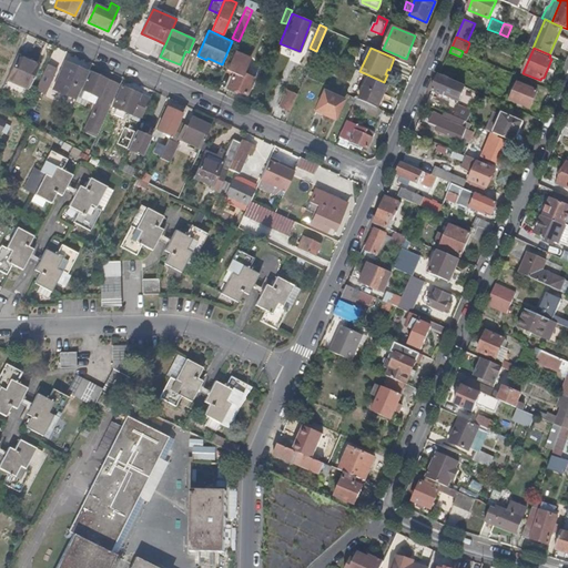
[(39,62),(19,53),(18,56),(38,66),(39,62)]
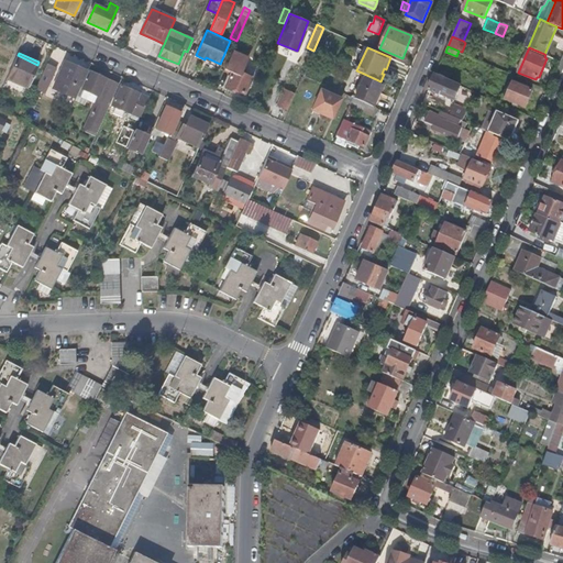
[(18,55),(8,77),(28,86),(37,65),(18,55)]
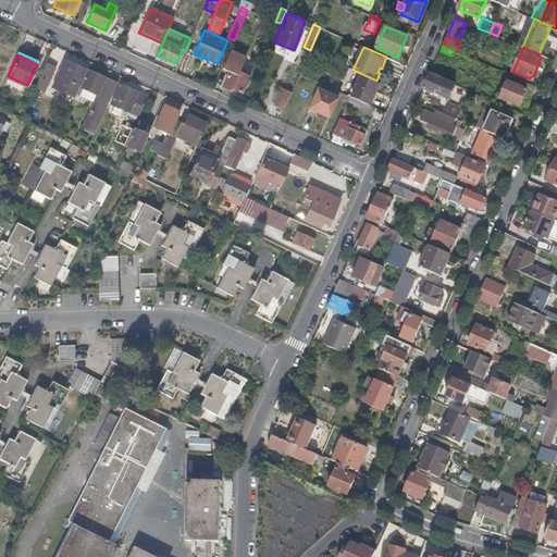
[(235,59),(227,56),(222,69),(229,72),(223,85),(243,93),(249,76),(239,72),(242,66),(233,62),(235,59)]
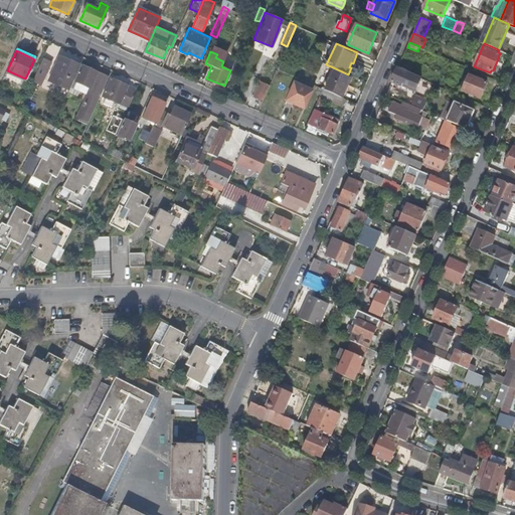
[(46,81),(68,92),(69,90),(73,80),(72,79),(78,64),(61,57),(58,62),(55,60),(46,81)]
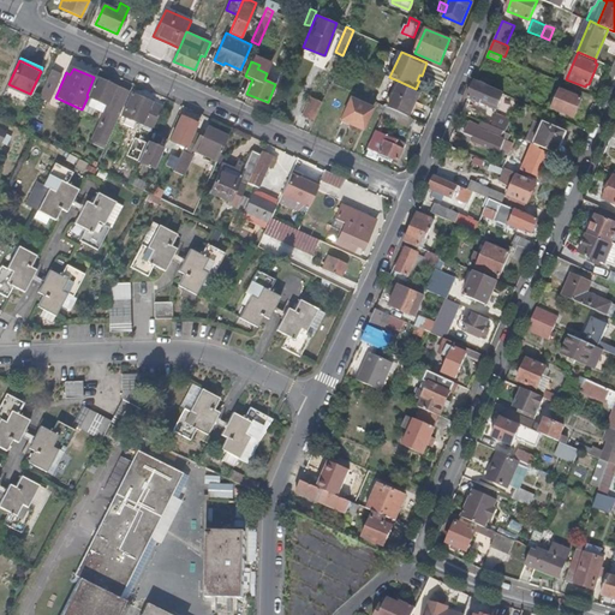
[(59,79),(49,73),(41,91),(52,96),(59,79)]
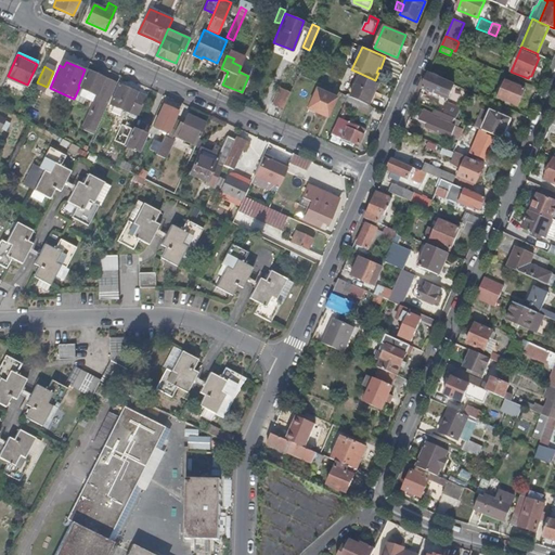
[(429,74),(440,78),(441,74),(431,69),(429,74)]
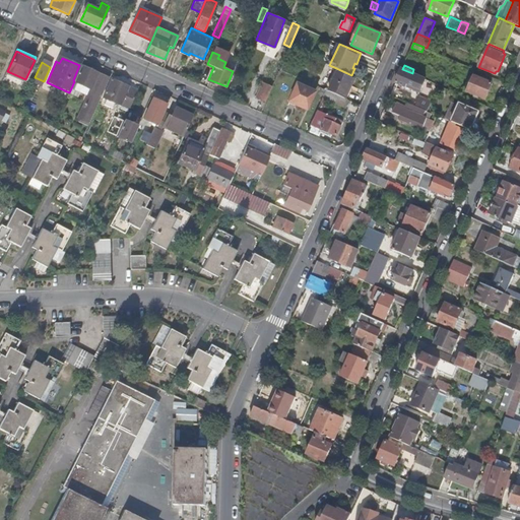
[(93,92),(102,74),(81,66),(74,81),(70,90),(79,93),(82,85),(91,89),(90,90),(93,92)]
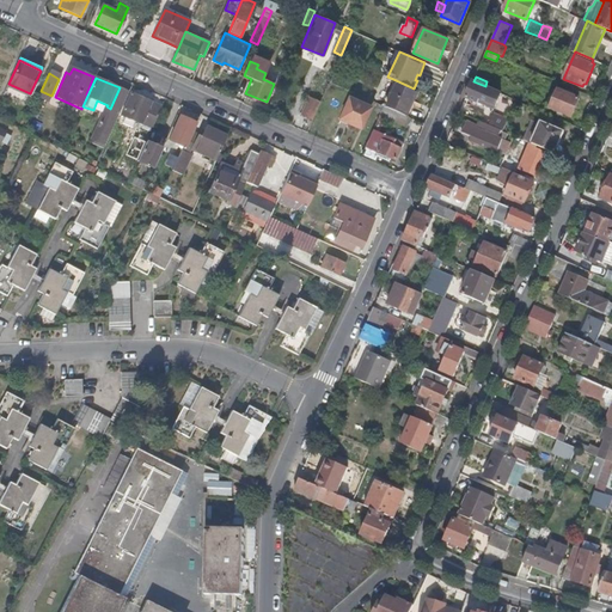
[(412,104),(418,91),(414,89),(396,80),(385,105),(396,111),(408,116),(412,104)]
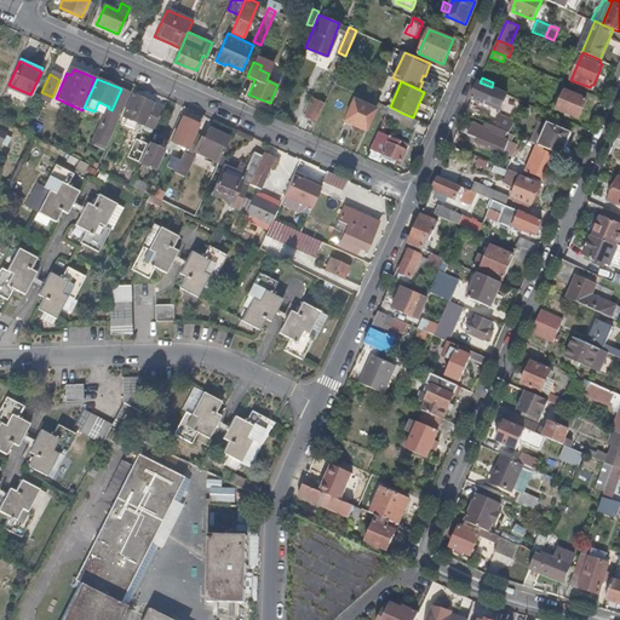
[(503,108),(509,95),(492,87),(480,82),(472,99),(484,104),(486,101),(503,108)]
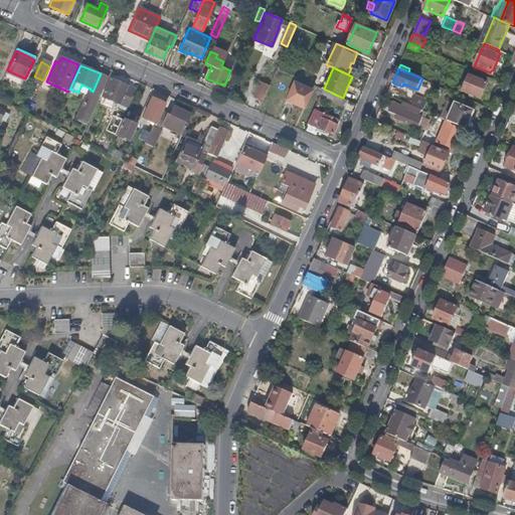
[(80,119),(88,123),(109,77),(101,73),(93,92),(90,98),(80,119)]
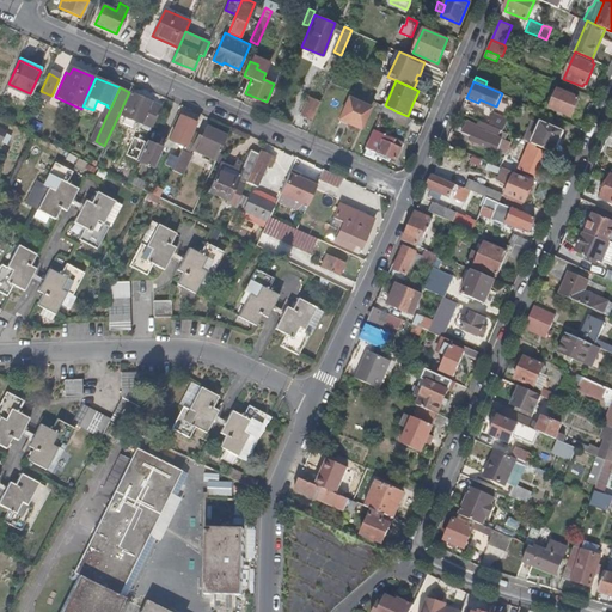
[(571,116),(579,98),(563,91),(563,89),(562,87),(561,87),(558,89),(558,90),(558,92),(554,90),(546,105),(571,116)]
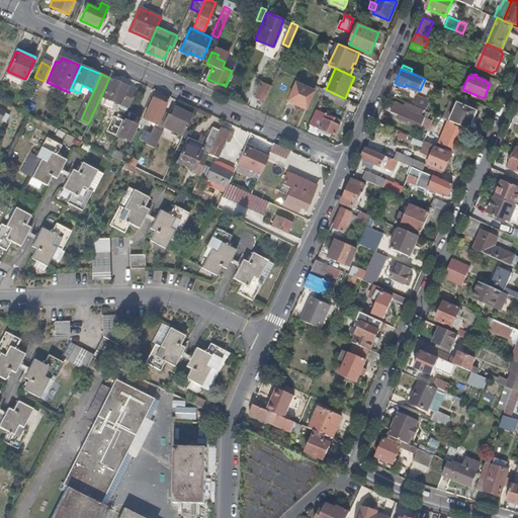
[(128,108),(137,91),(111,79),(102,97),(128,108)]
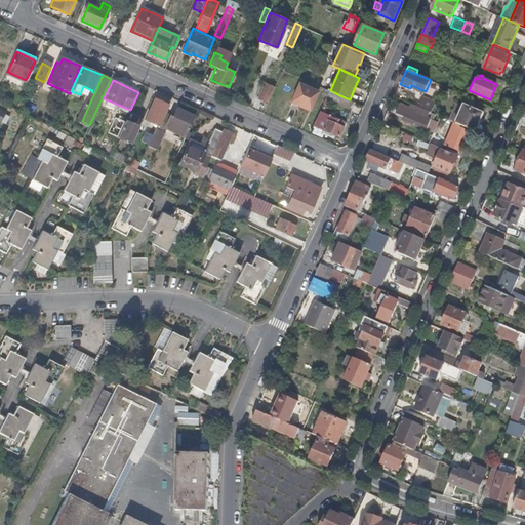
[(257,98),(267,103),(273,88),(264,84),(257,98)]
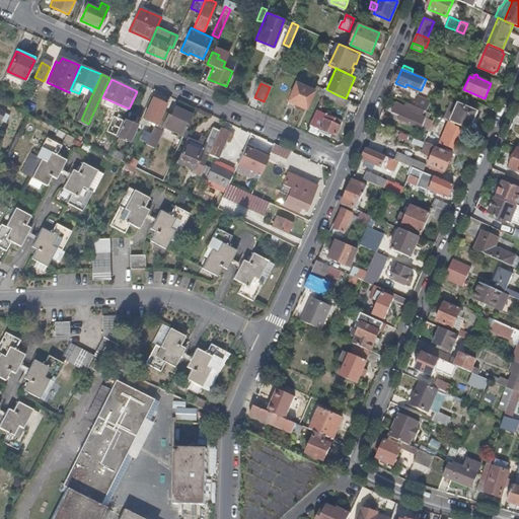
[(304,108),(312,90),(295,83),(287,100),(304,108)]
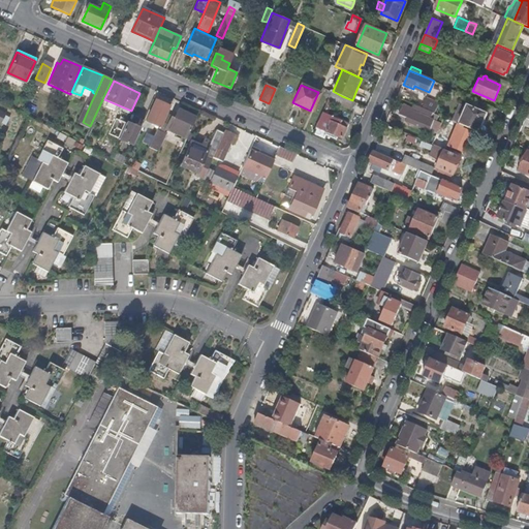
[(81,95),(92,100),(95,94),(92,92),(93,91),(84,87),(81,95)]
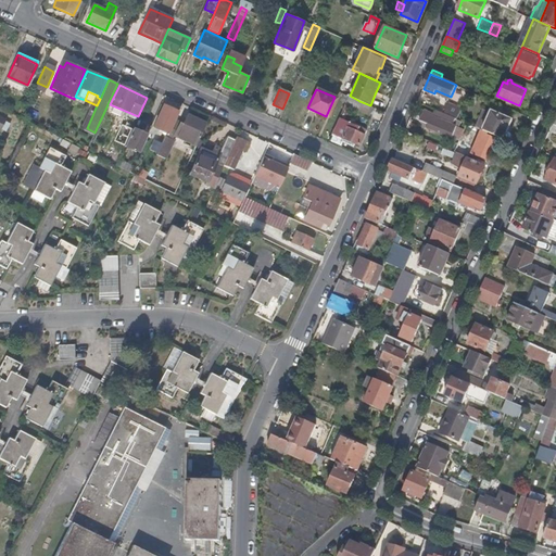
[(343,102),(343,103),(356,109),(359,101),(350,96),(348,96),(343,102)]
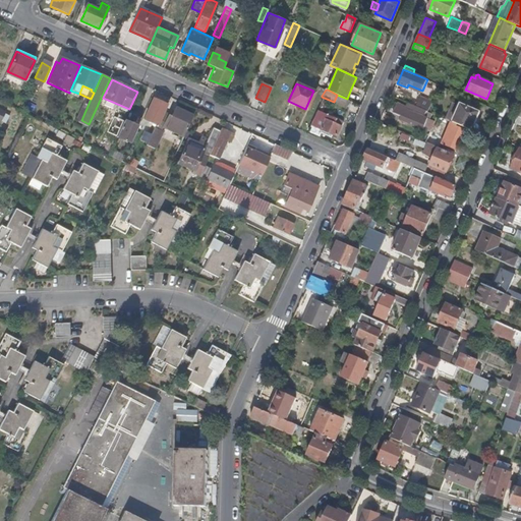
[(347,108),(350,101),(349,100),(347,99),(337,95),(334,102),(347,108)]
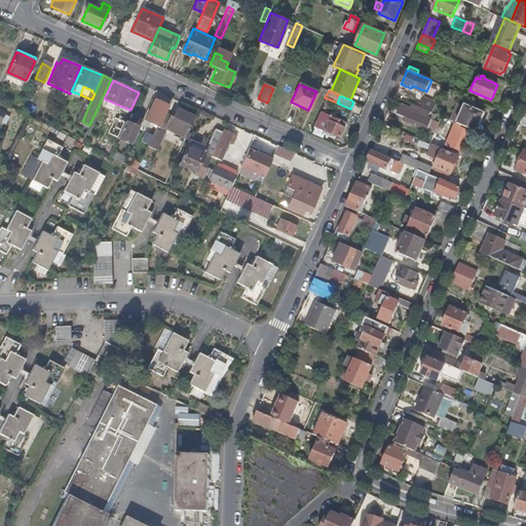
[(148,129),(154,133),(156,129),(164,113),(167,106),(155,100),(146,120),(151,122),(148,129)]
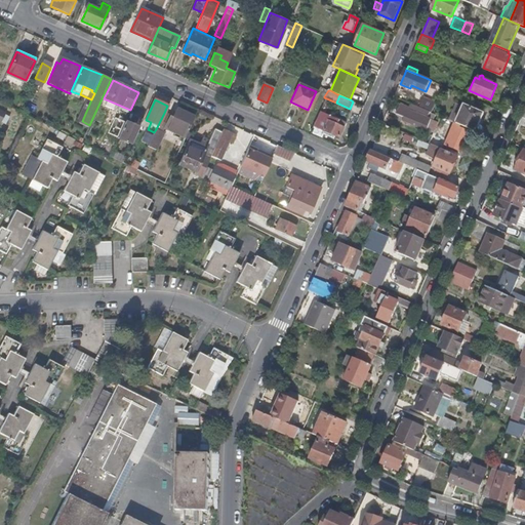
[(392,114),(396,115),(401,103),(397,101),(392,114)]
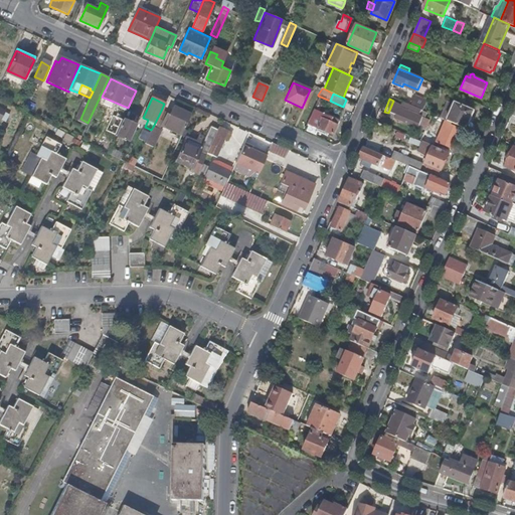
[(422,111),(413,107),(394,99),(393,101),(388,113),(387,117),(419,130),(425,118),(420,116),(422,111)]
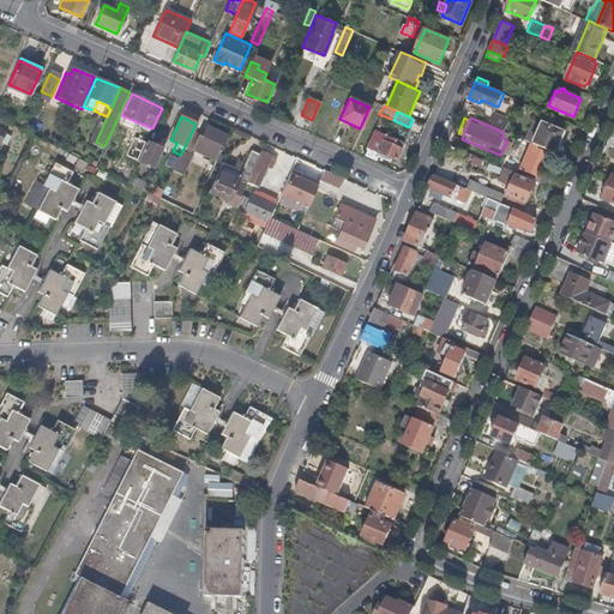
[(504,132),(505,133),(509,124),(497,119),(493,127),(504,132)]
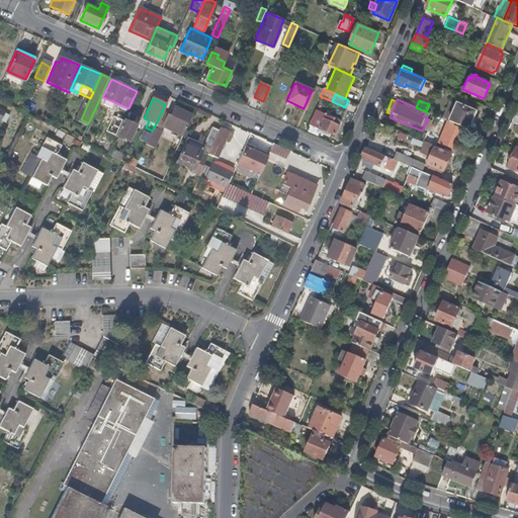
[(469,131),(475,117),(478,111),(458,102),(457,104),(450,101),(443,119),(449,121),(455,123),(469,131)]
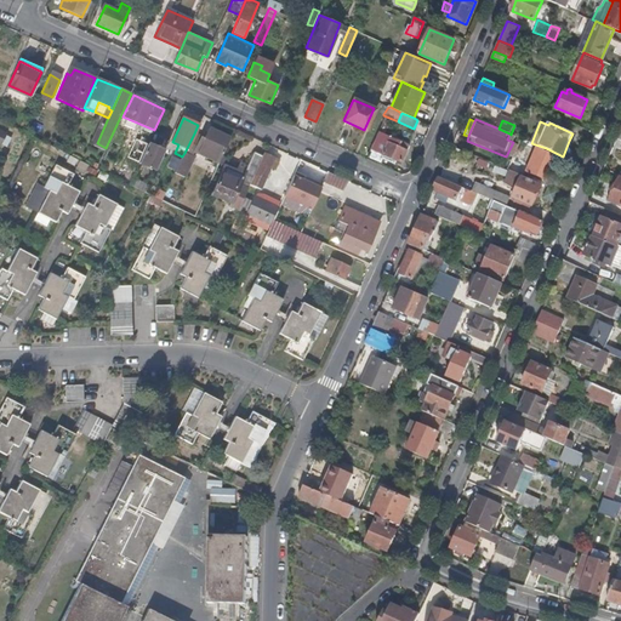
[(194,152),(218,163),(222,157),(231,138),(210,129),(206,138),(200,136),(194,152)]
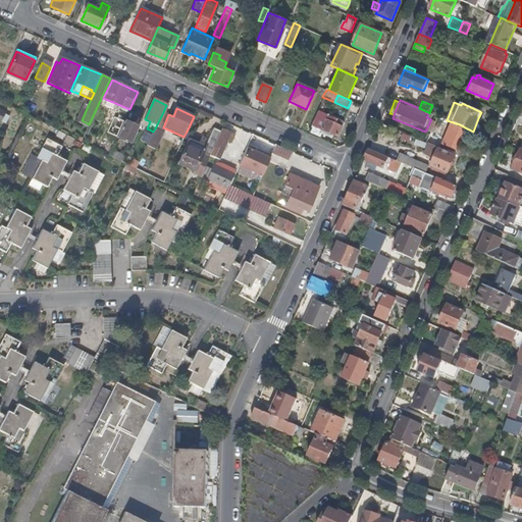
[(14,117),(6,112),(1,121),(10,125),(14,117)]
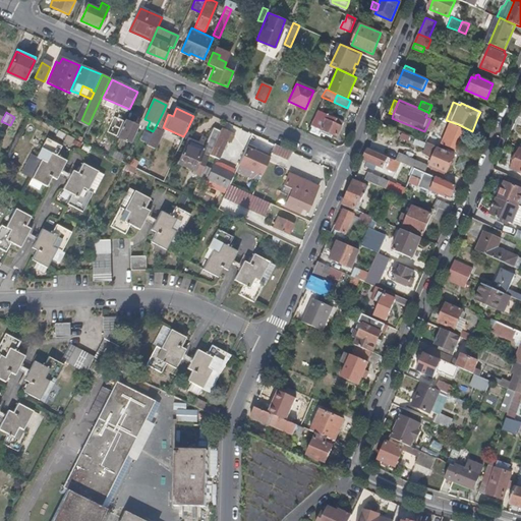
[(161,132),(163,127),(168,114),(164,112),(163,112),(155,128),(161,132)]
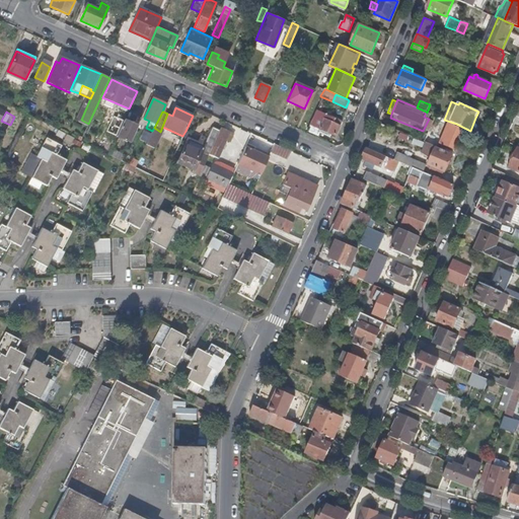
[(336,120),(337,118),(327,115),(321,129),(331,133),(337,136),(343,123),(336,120)]
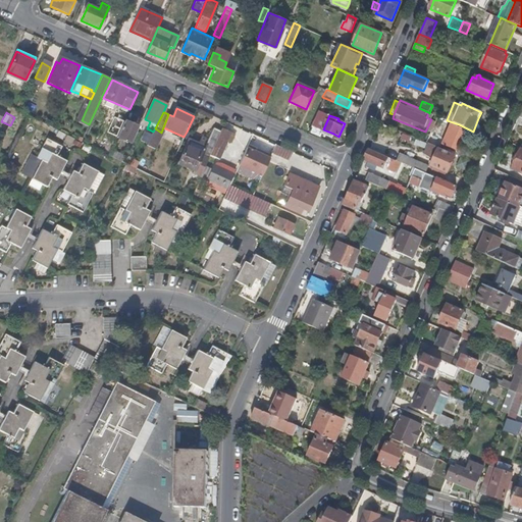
[(117,137),(131,143),(138,127),(124,121),(117,137)]
